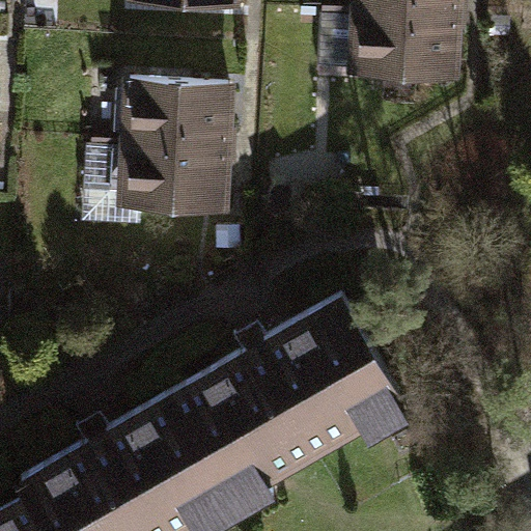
[(135,0),(136,12),(238,15),(238,0),(135,0)]
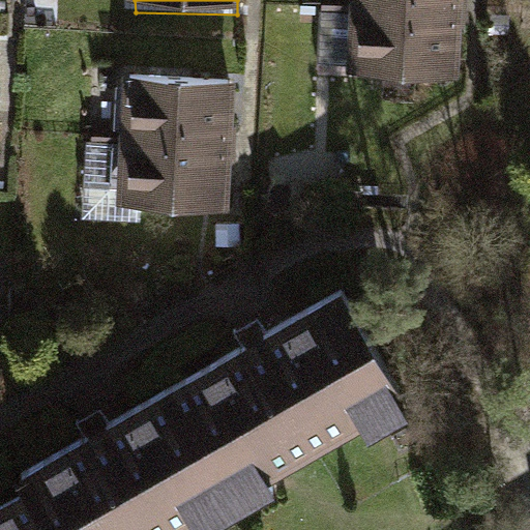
[(362,0),(362,16),(464,18),(464,0),(362,0)]
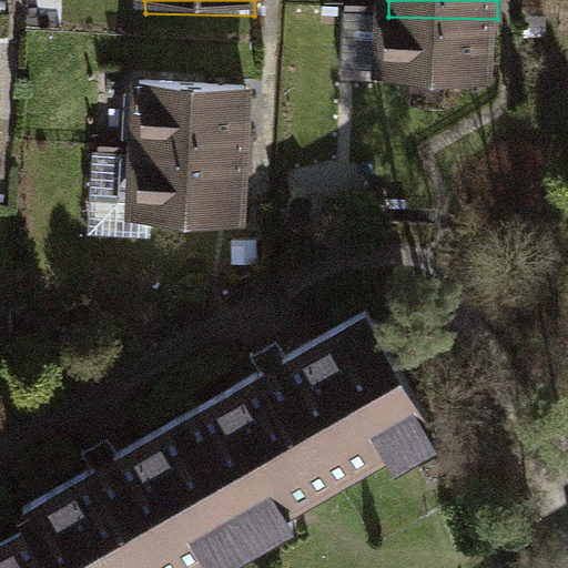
[(388,17),(386,89),(496,91),(497,19),(388,17)]
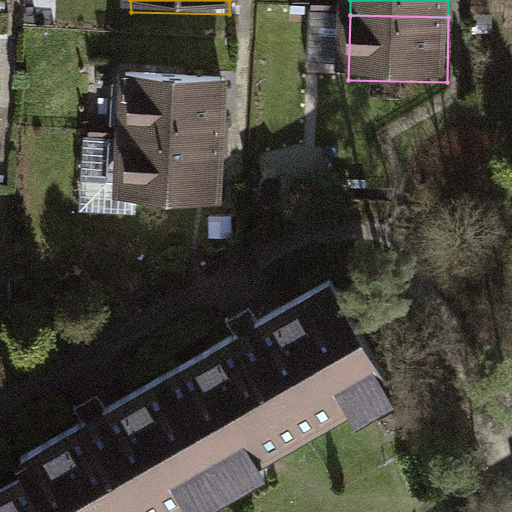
[(125,80),(123,145),(222,147),(223,82),(125,80)]
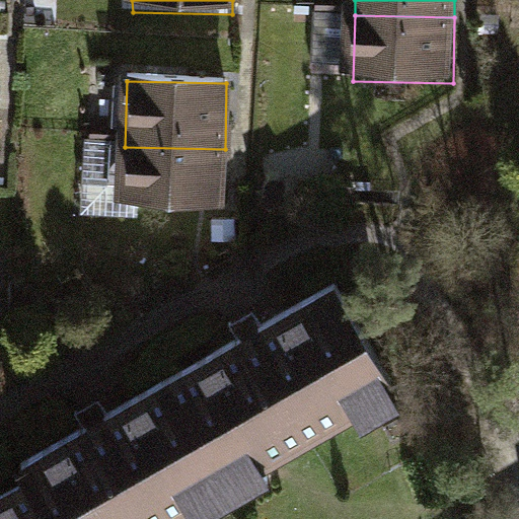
[(125,147),(124,213),(223,215),(225,149),(125,147)]
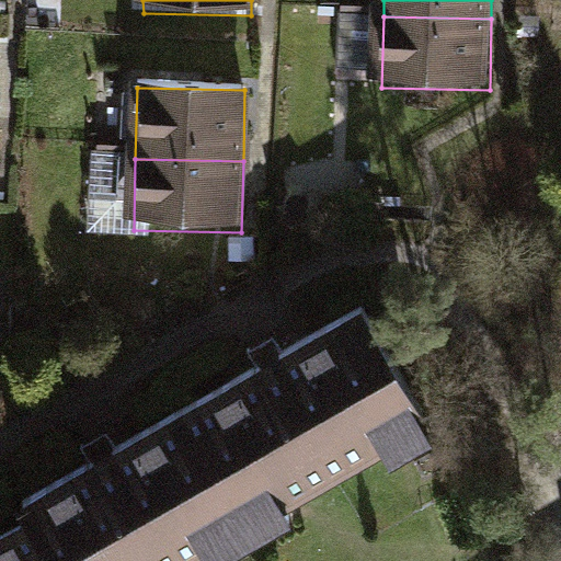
[(352,304),(192,404),(270,535),(430,435),(352,304)]
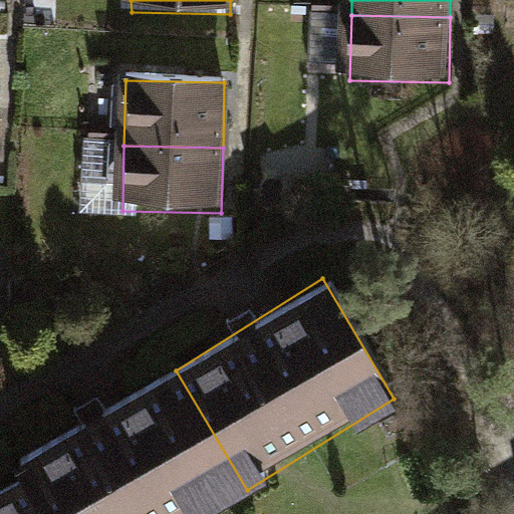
[(176,370),(29,462),(37,475),(60,513),(209,513),(247,490),(176,370)]
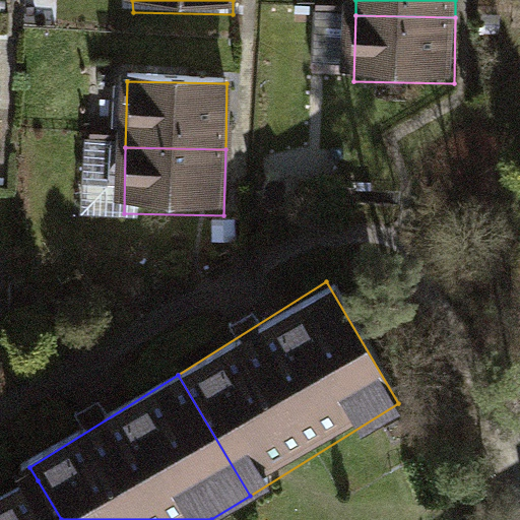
[(61,519),(38,480),(0,503),(0,519),(61,519)]
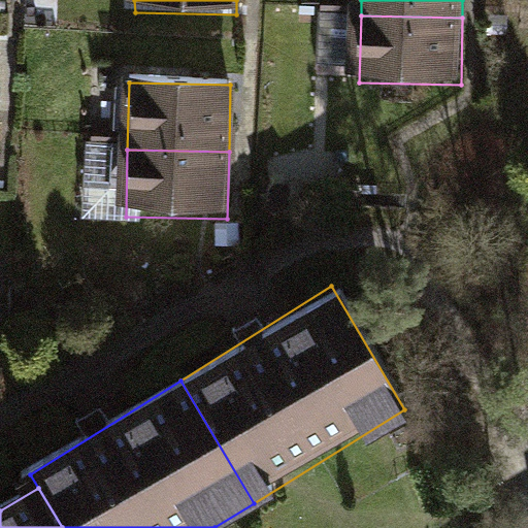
All buildings are outlined.
